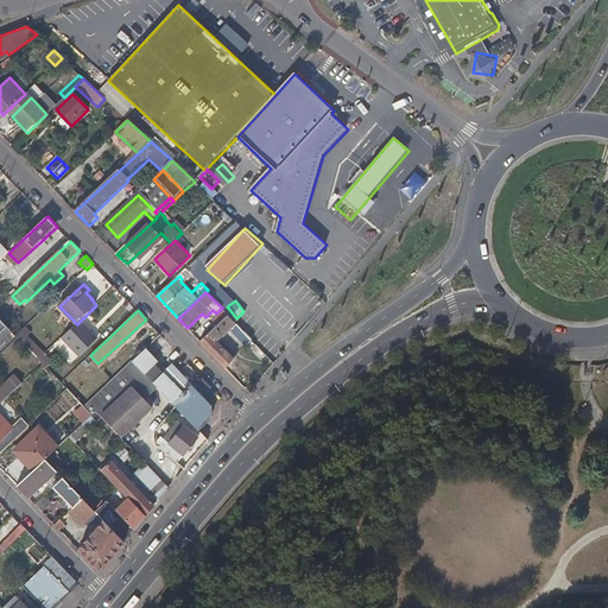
[(229,316),(201,342),(226,368),(235,359),(219,341),(230,329),(247,346),(253,340),(229,316)]
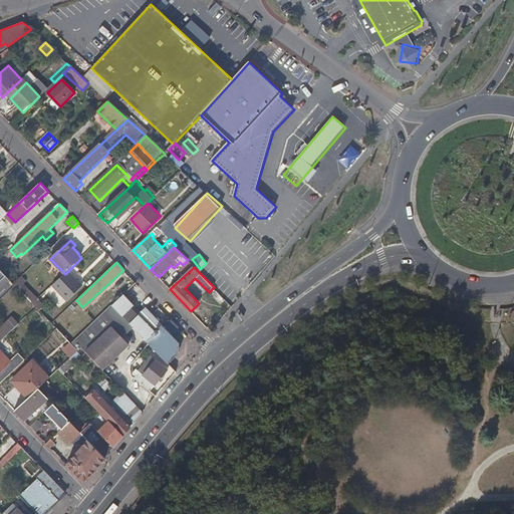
[(69,270),(65,274),(53,286),(67,301),(83,286),(69,270)]
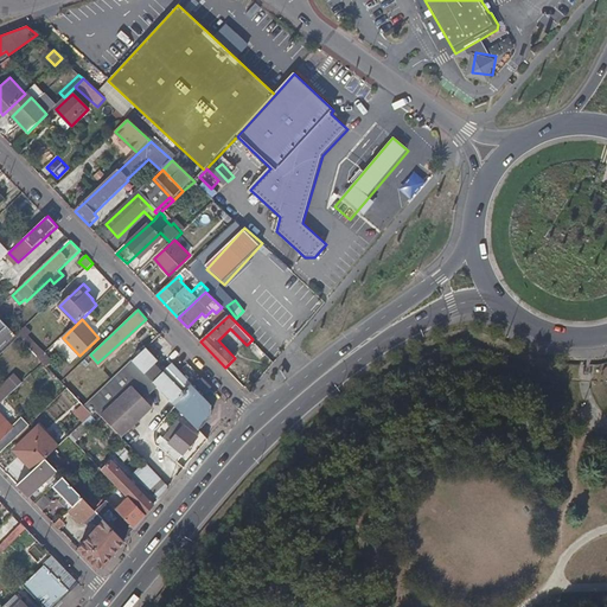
[(33,332),(27,326),(18,336),(20,338),(24,342),(30,336),(33,332)]
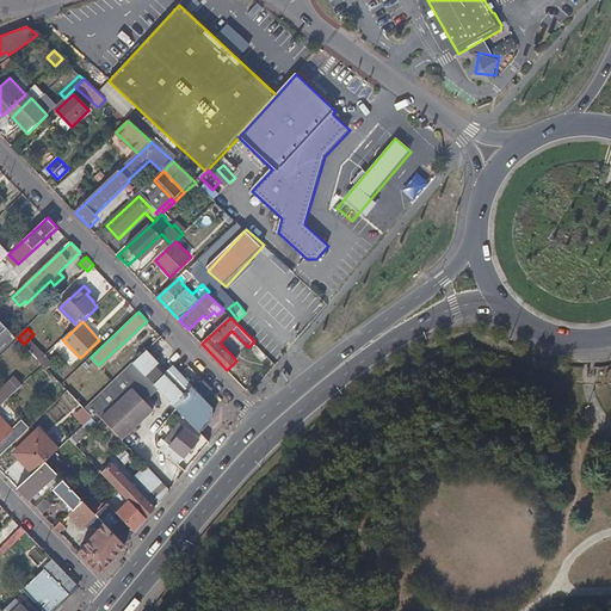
[(30,338),(24,344),(41,362),(47,356),(30,338)]
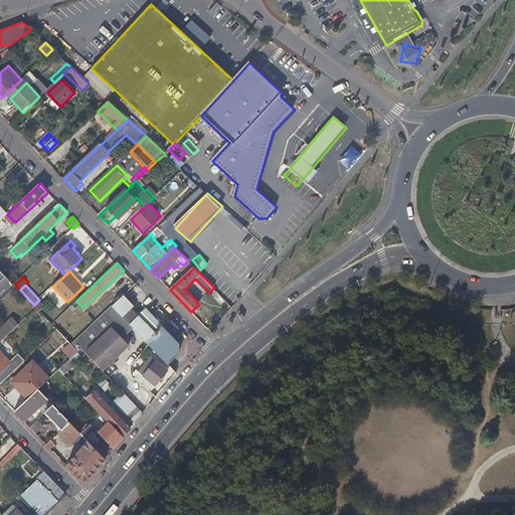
[(115,304),(113,306),(124,317),(133,309),(136,306),(132,302),(135,299),(128,292),(115,304)]
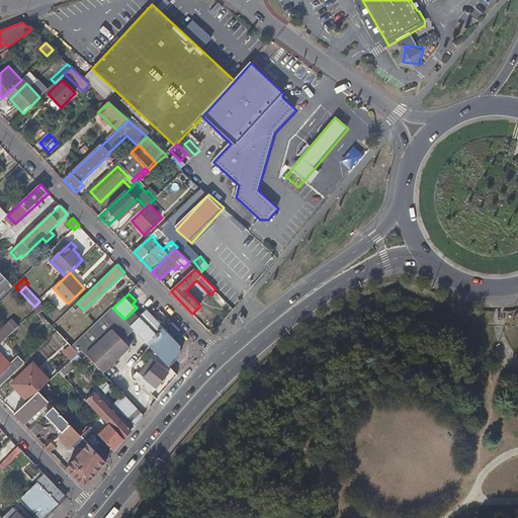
[(46,309),(39,301),(34,307),(37,310),(40,314),(46,309)]
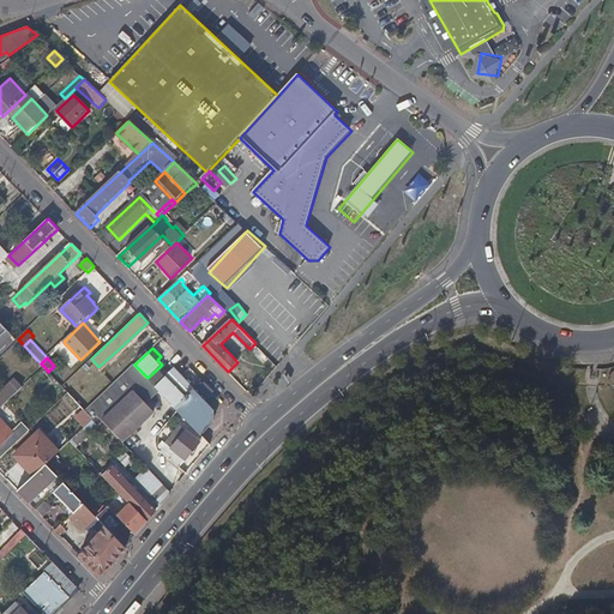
[(166,377),(158,368),(148,378),(156,386),(166,377)]
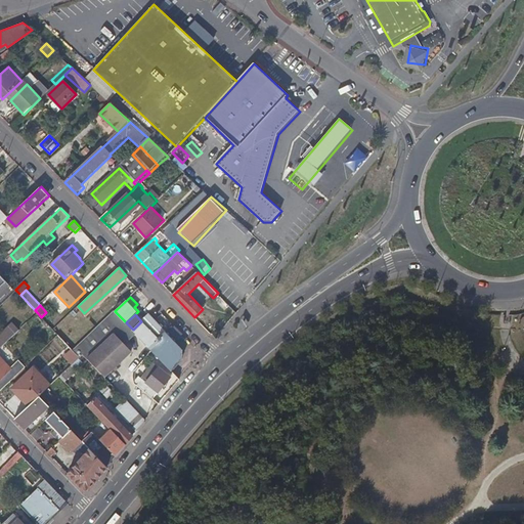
[(141,321),(133,330),(153,350),(173,372),(183,359),(184,349),(176,342),(183,334),(173,323),(166,332),(149,314),(141,321)]
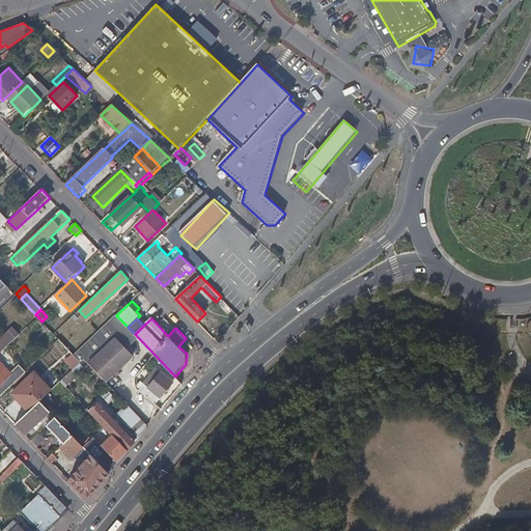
[(0,354),(17,338),(9,331),(0,340),(0,354)]
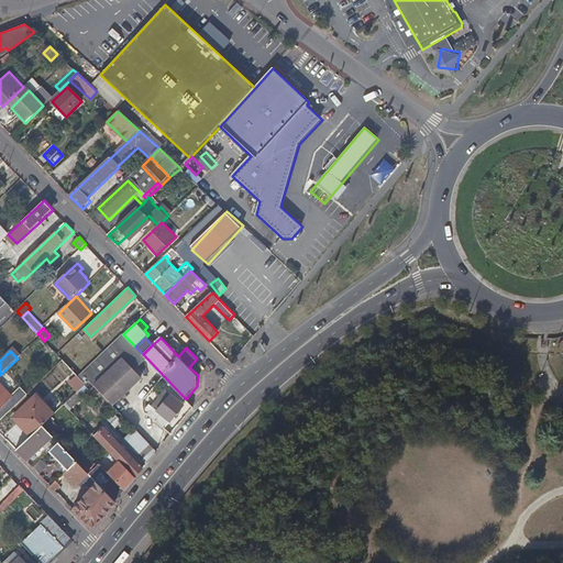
[(142,377),(124,359),(95,386),(113,405),(142,377)]
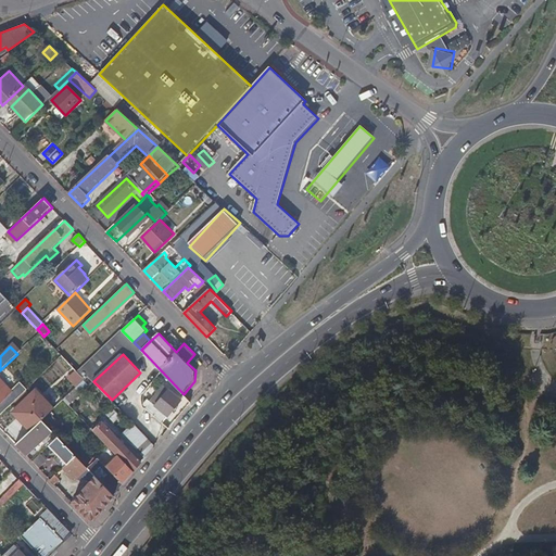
[(203,363),(194,354),(187,363),(196,370),(203,363)]
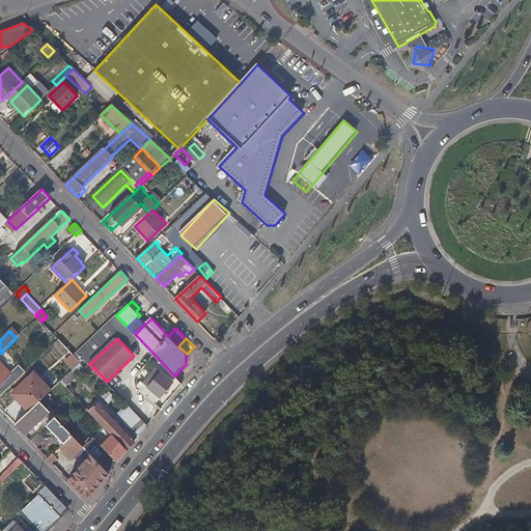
[(74,354),(64,362),(74,370),(80,363),(82,362),(75,355),(74,354)]
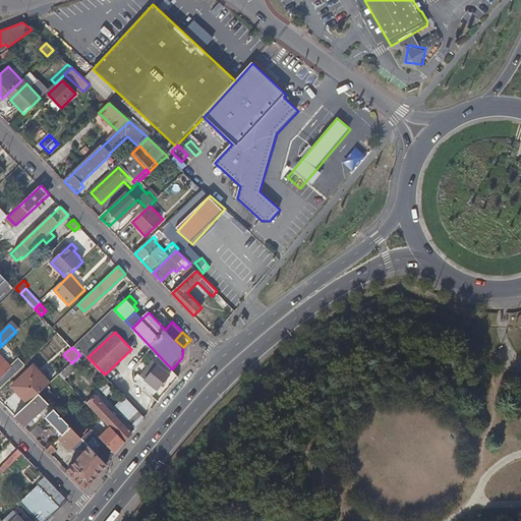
[(0,356),(0,389),(25,365),(19,358),(9,367),(0,356)]
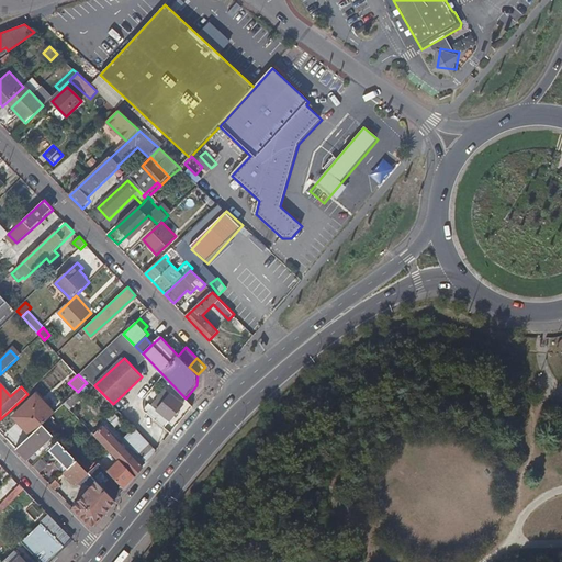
[(78,392),(65,404),(86,425),(92,433),(98,428),(90,420),(94,416),(80,401),(82,398),(86,401),(93,393),(85,384),(78,392)]
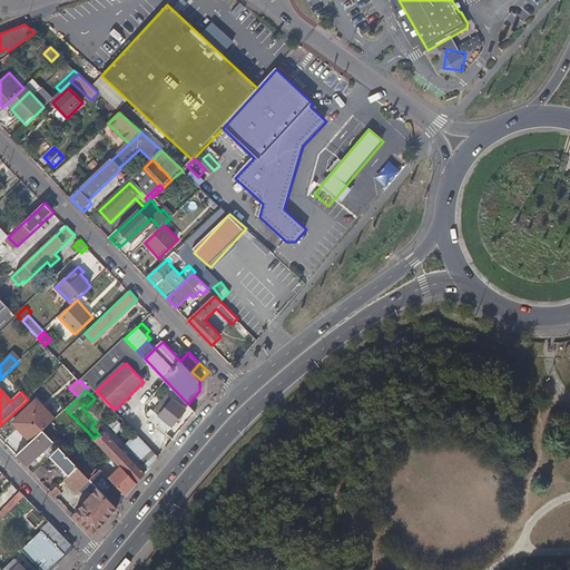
[(173,399),(168,395),(156,412),(160,415),(173,399)]
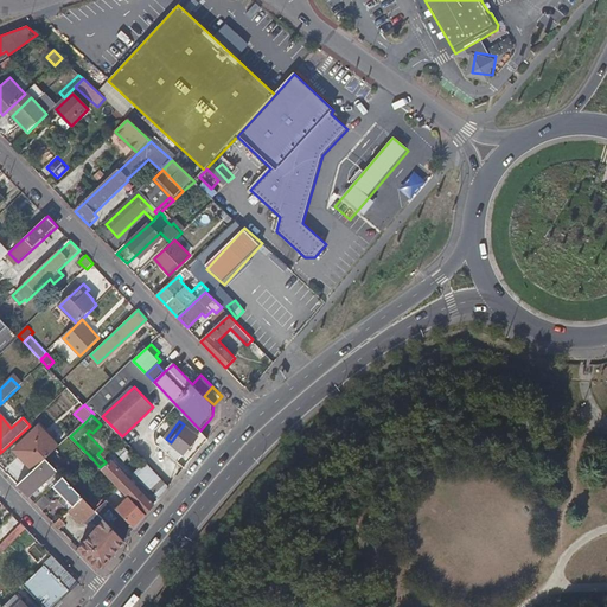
[(61,446),(40,425),(14,451),(33,471),(46,459),(61,446)]
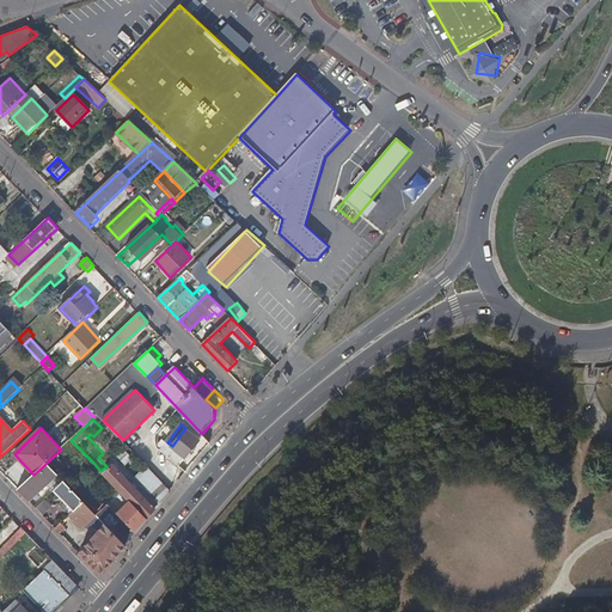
[(172,446),(167,442),(160,451),(181,466),(201,441),(185,428),(172,446)]
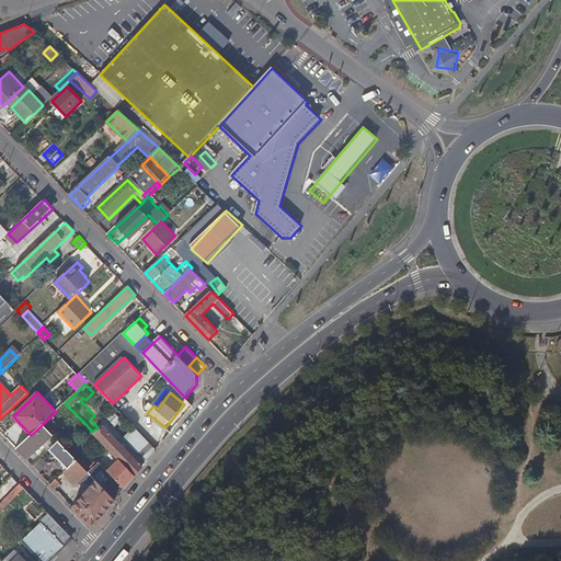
[(47,399),(55,408),(60,402),(53,395),(47,399)]
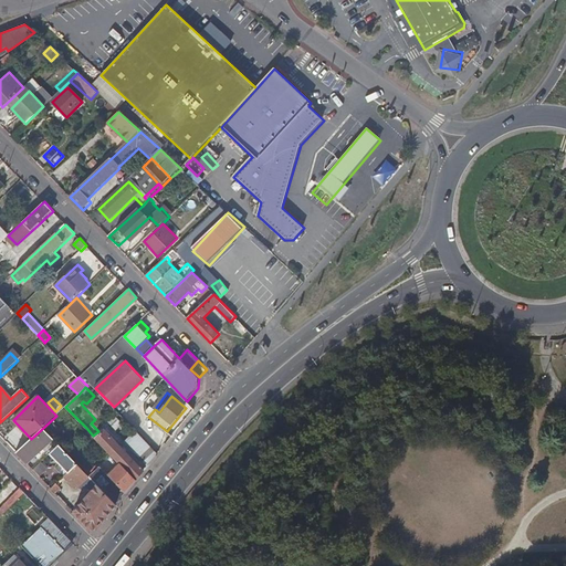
[(115,415),(108,421),(117,430),(124,425),(115,415)]
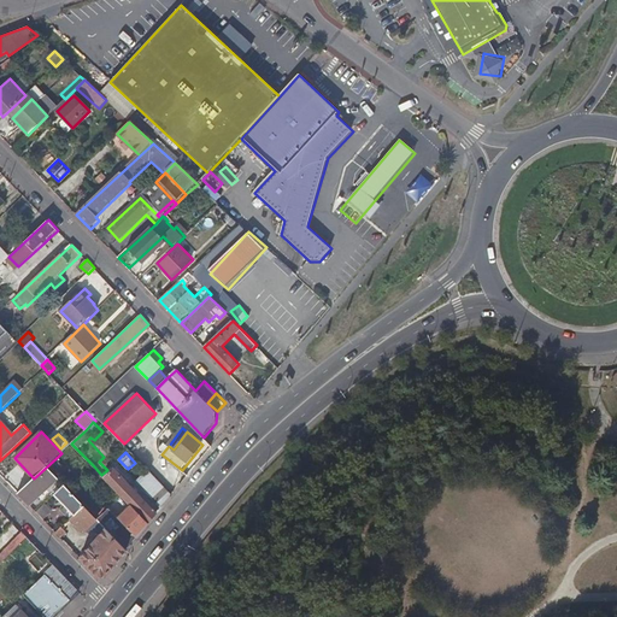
[(136,460),(136,462),(170,498),(172,494),(148,469),(146,471),(136,460)]
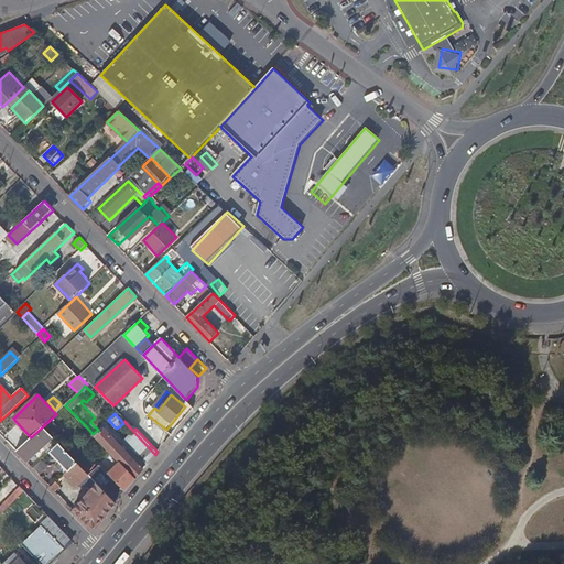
[(117,429),(115,431),(126,442),(131,446),(131,447),(148,464),(155,455),(125,422),(123,423),(117,429)]
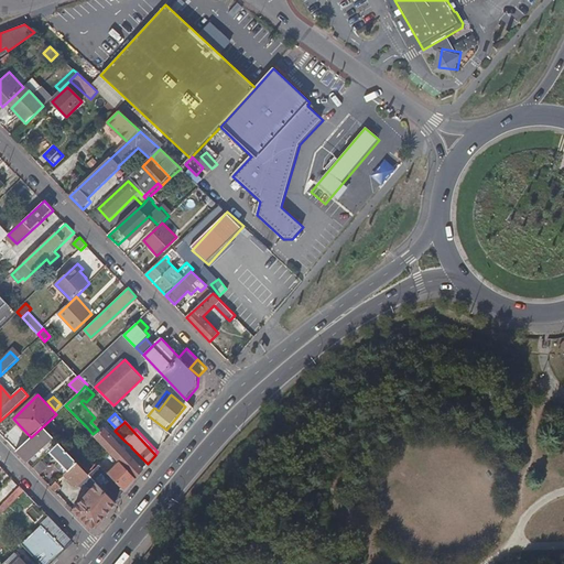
[(43,426),(31,437),(17,451),(28,462),(54,437),(43,426)]
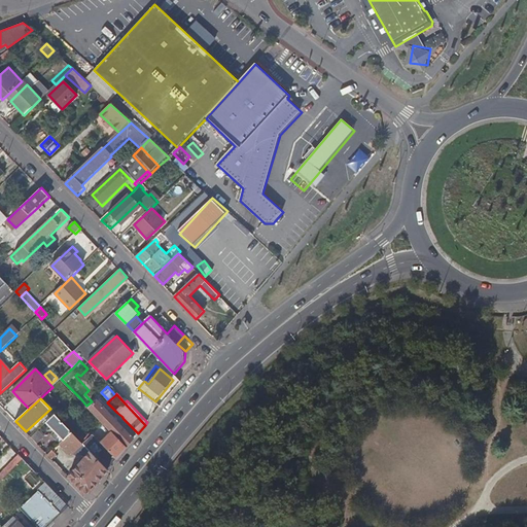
[(80,398),(76,403),(82,411),(88,406),(86,406),(80,398)]
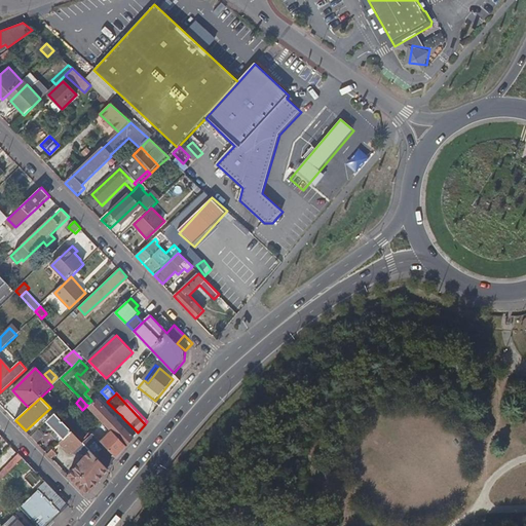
[(97,399),(88,407),(112,430),(126,446),(134,437),(118,421),(113,416),(97,399)]
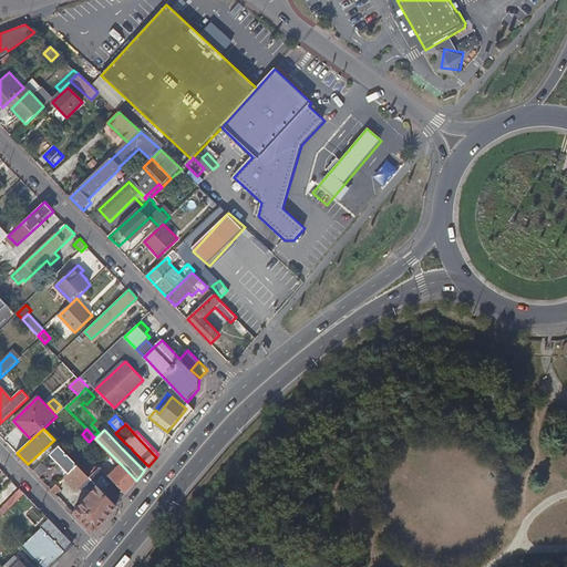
[(126,444),(122,449),(127,454),(132,450),(132,449),(126,444)]
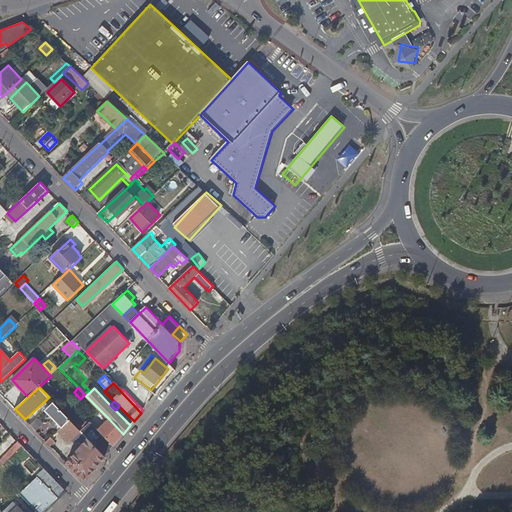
[(74,438),(82,445),(67,463),(82,478),(89,477),(106,456),(85,435),(54,402),(45,410),(62,428),(59,431),(69,443),(74,438)]
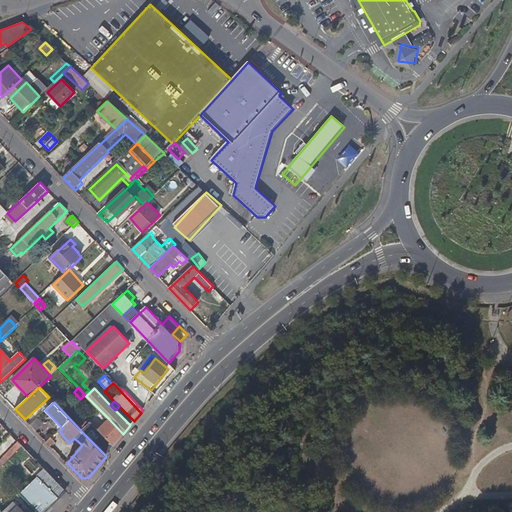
[(44,424),(38,418),(31,425),(37,432),(44,424)]
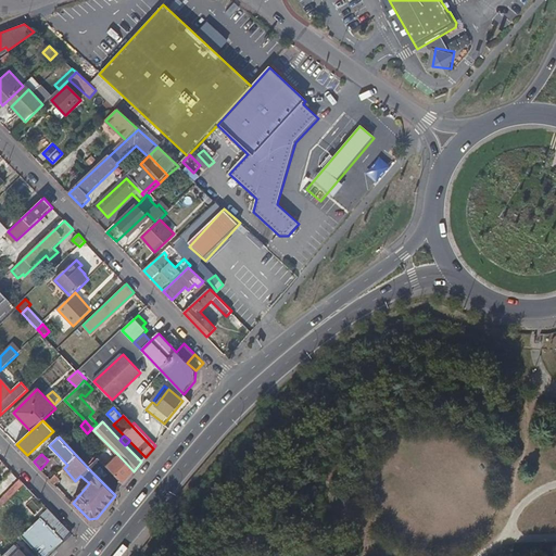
[(102,463),(92,472),(115,495),(134,471),(118,455),(108,467),(102,463)]
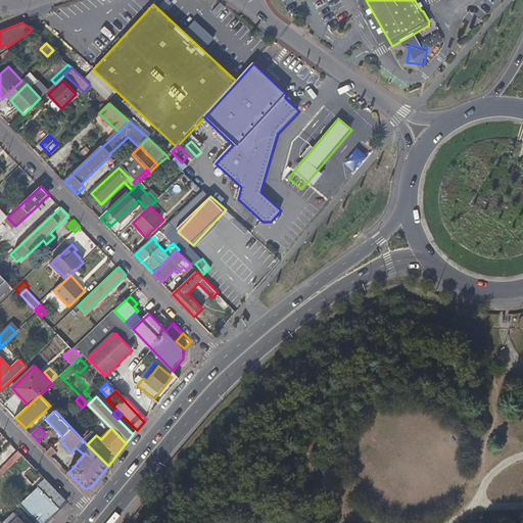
[(52,446),(48,452),(52,456),(57,450),(52,446)]
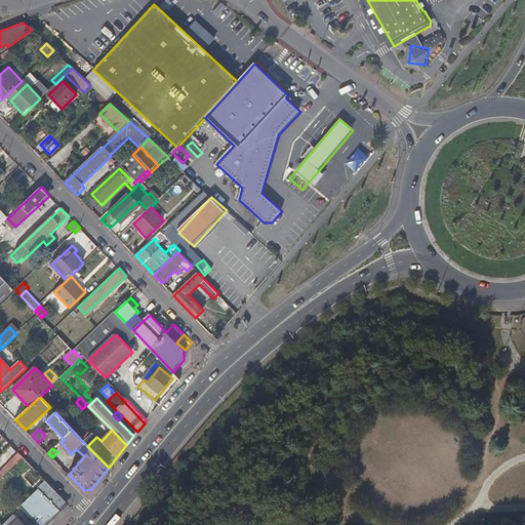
[(24,457),(19,453),(2,471),(6,476),(24,457)]
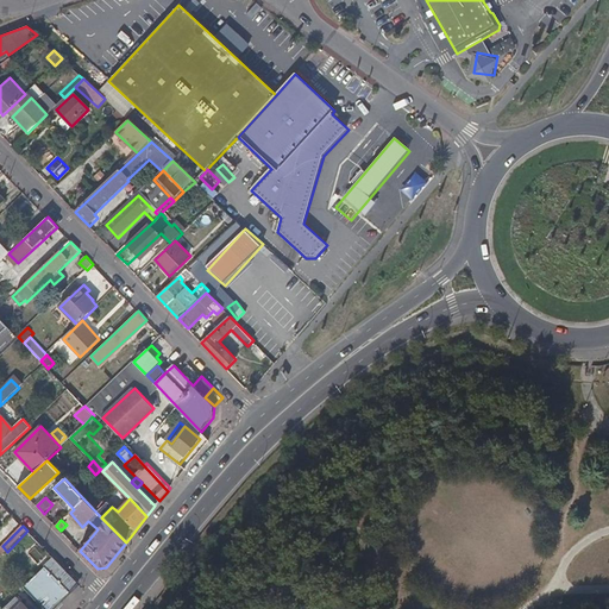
[(27,554),(37,563),(43,556),(33,547),(27,554)]
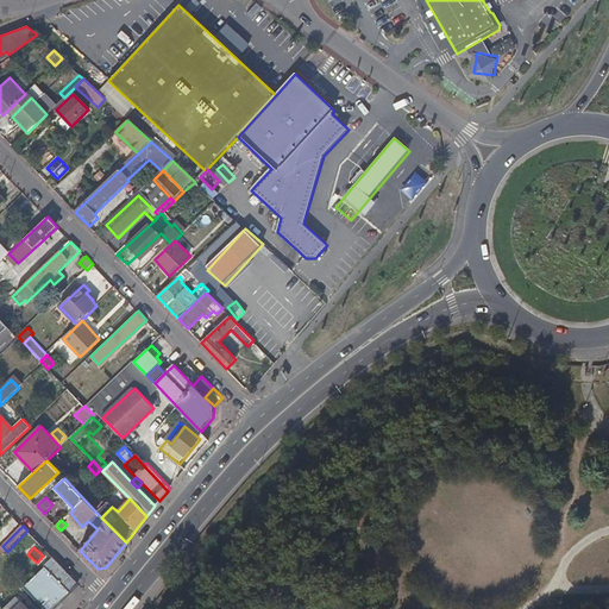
[(52,608),(79,584),(54,558),(24,588),(44,608),(52,608)]
